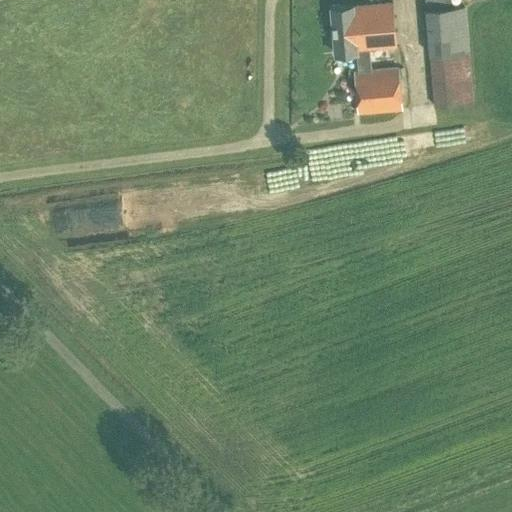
[(335,54),(357,53),(358,71),(354,71),(358,114),(402,110),(399,69),(371,71),(369,49),(397,46),(393,2),(353,6),(331,7),(335,54)]
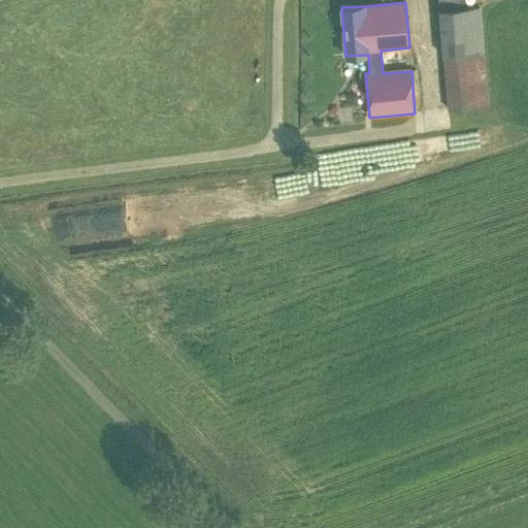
[(447,110),(489,106),(481,6),(438,9),(447,110)]
